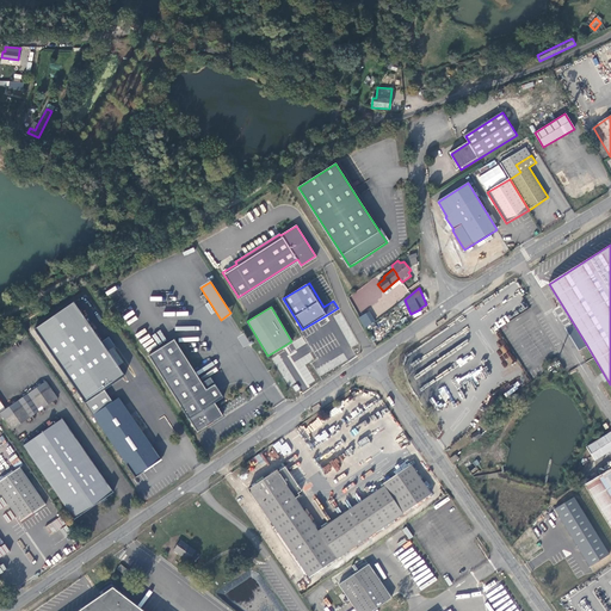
[(366,313),(359,316),(366,328),(371,323),(366,313)]
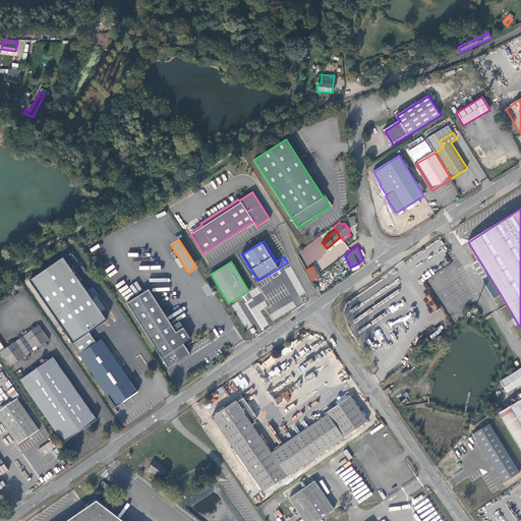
[(208,284),(203,286),(208,296),(212,294),(208,284)]
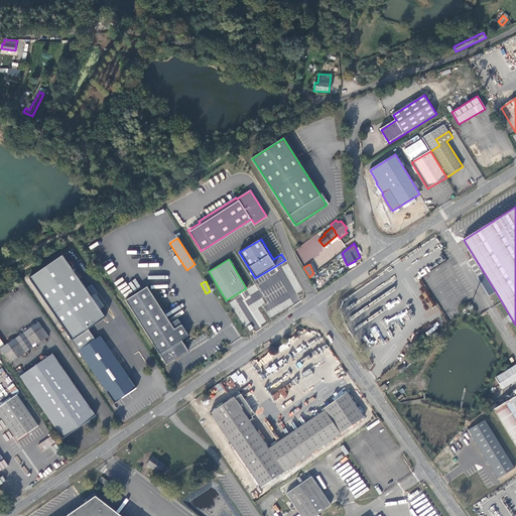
[(125,300),(166,365),(174,359),(187,351),(182,343),(180,340),(188,336),(181,325),(173,329),(163,312),(146,286),(125,300)]
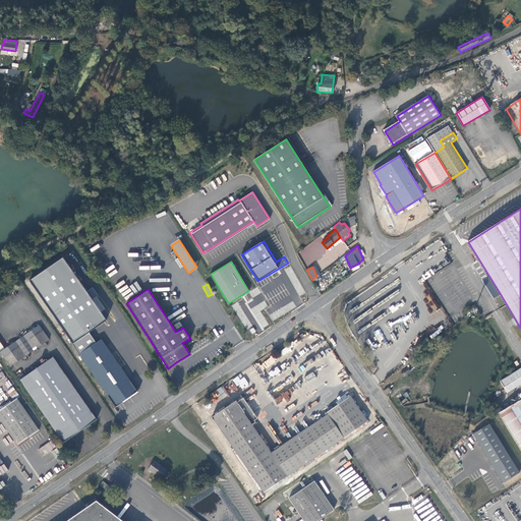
[(5,347),(0,351),(10,365),(50,339),(40,324),(5,347)]
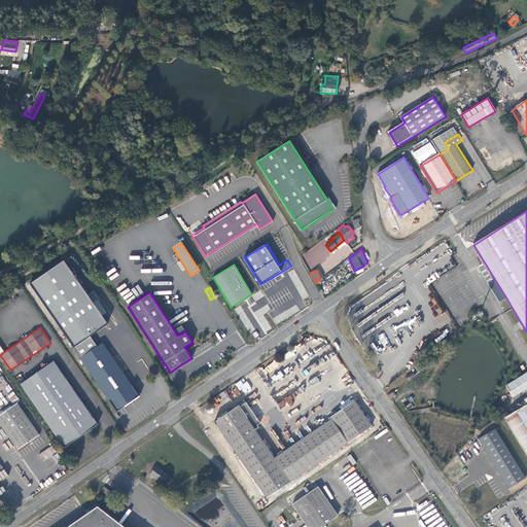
[(74,348),(117,411),(139,396),(102,344),(94,349),(85,340),(74,348)]
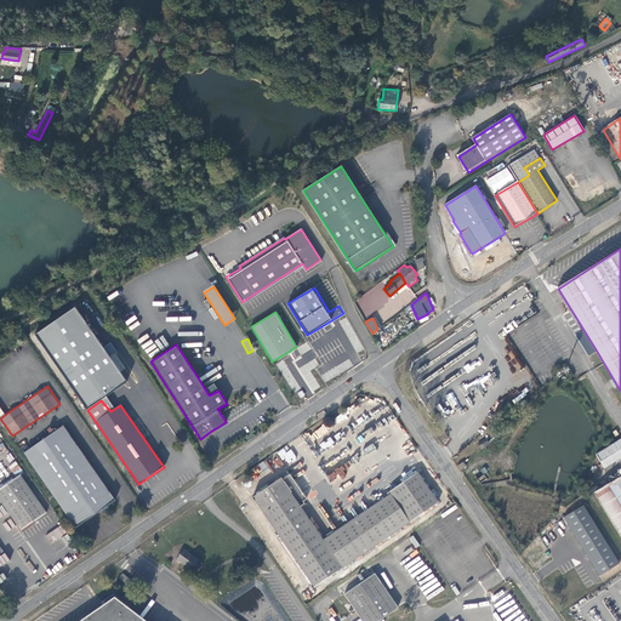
[(60,506),(75,528),(102,511),(103,512),(109,508),(108,506),(115,500),(101,479),(63,425),(58,428),(57,427),(52,431),(53,432),(29,448),(26,442),(20,446),(60,506)]
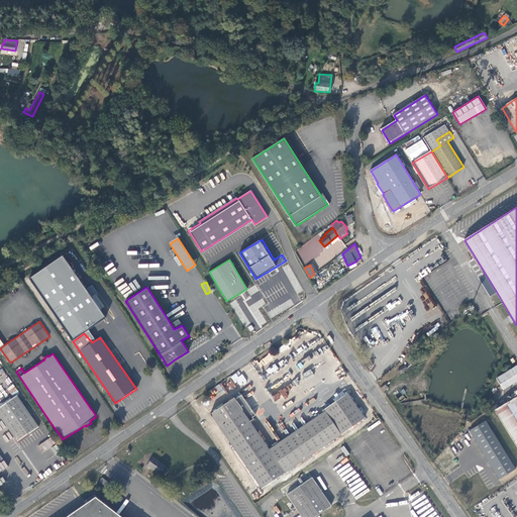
[(401,374),(408,370),(405,366),(399,370),(401,374)]
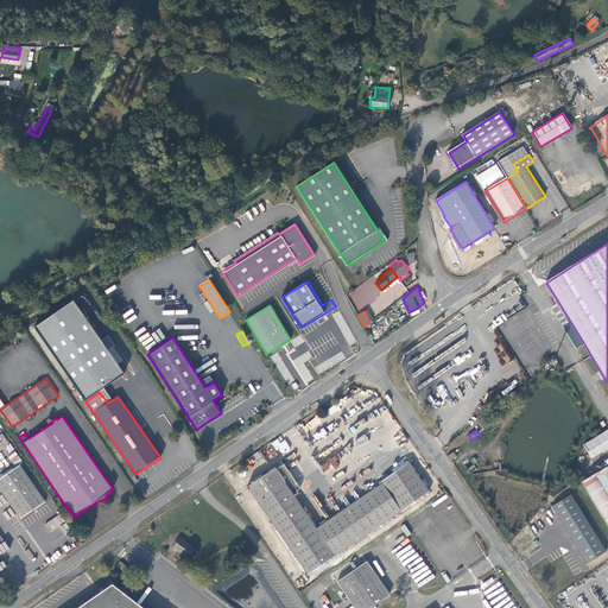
[(607,430),(584,445),(591,458),(607,449),(607,430)]
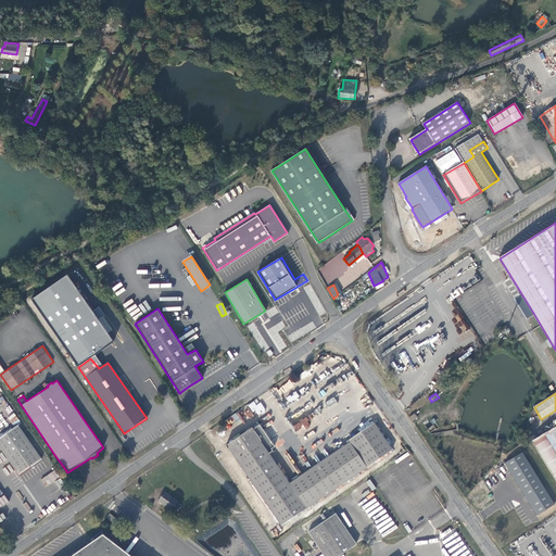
[(248,405),(252,413),(255,411),(257,415),(265,411),(261,402),(256,405),(254,402),(248,405)]
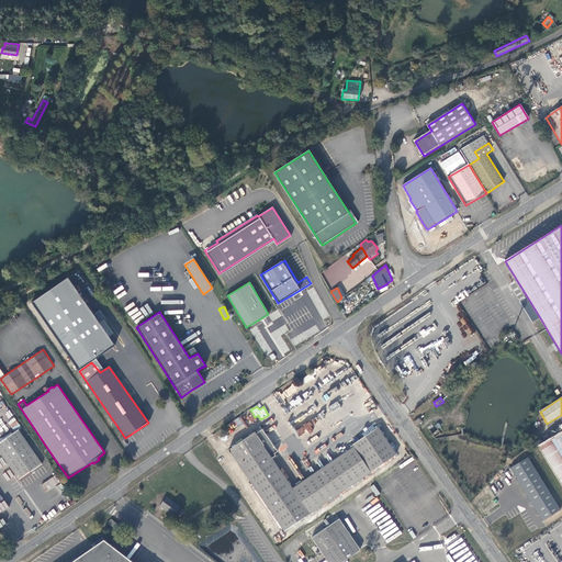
[(8,422),(13,430),(20,426),(14,417),(8,422)]
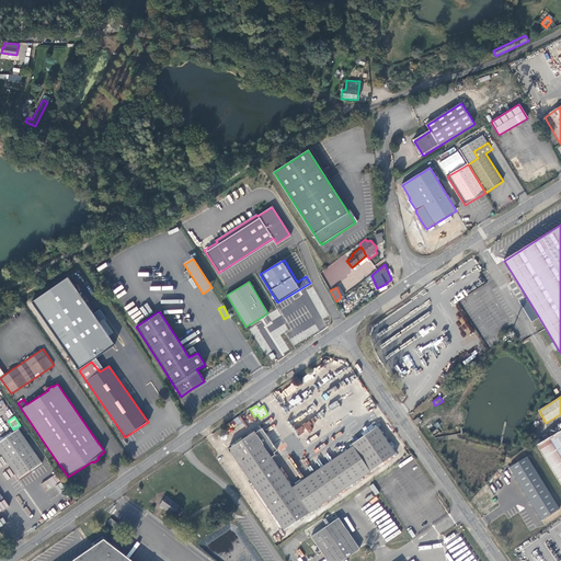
[(277,451),(263,430),(256,434),(254,432),(228,449),(284,531),(396,455),(377,427),(352,444),(353,446),(292,488),(271,456),(277,451)]
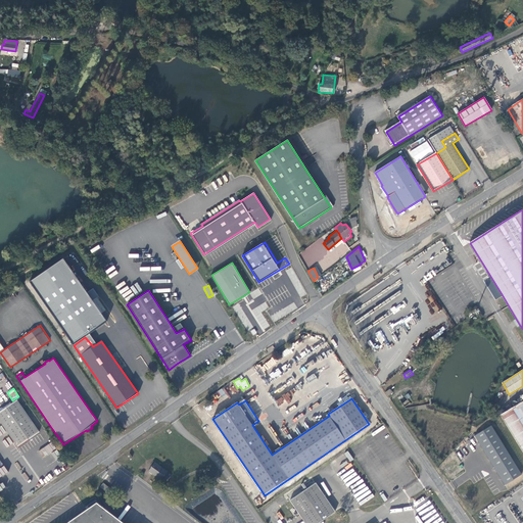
[(0,412),(0,420),(17,445),(39,431),(17,399),(0,412)]
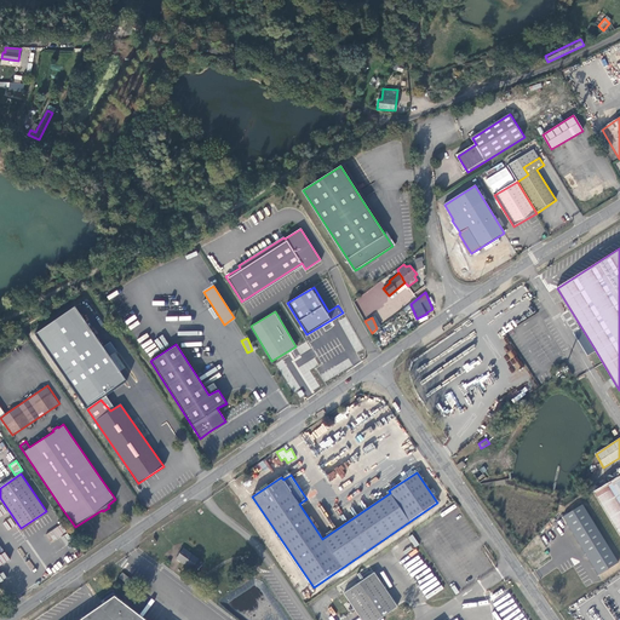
[(619,475),(593,492),(619,535),(619,475)]
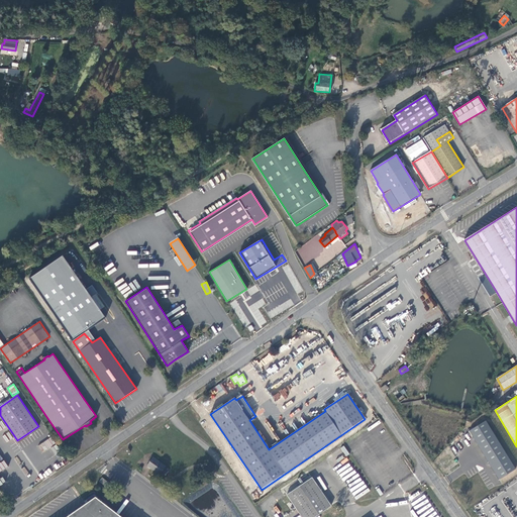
[(471,431),(500,480),(515,470),(487,421),(485,422),(484,421),(480,423),(481,425),(471,431)]
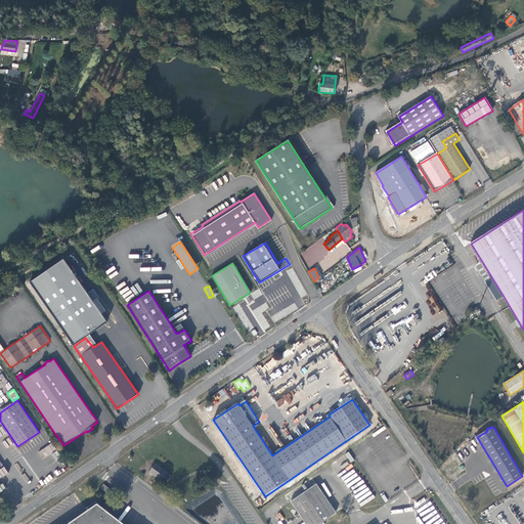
[(38,452),(43,460),(55,449),(51,442),(38,452)]
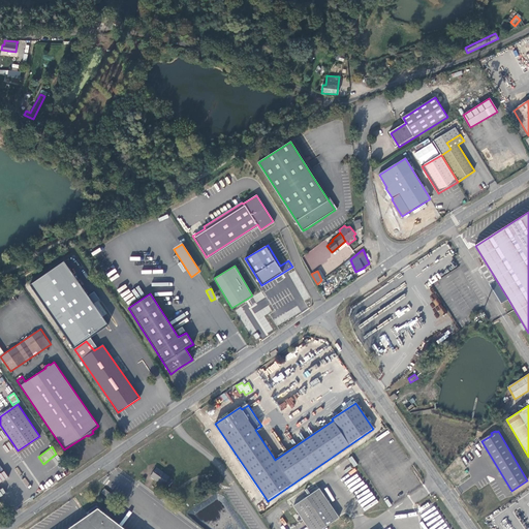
[(52,459),(57,465),(62,460),(57,455),(52,459)]
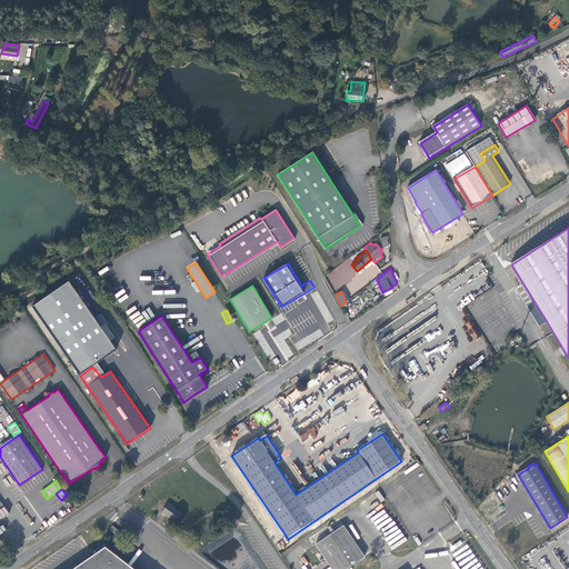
[(161,512),(176,522),(182,513),(168,503),(161,512)]
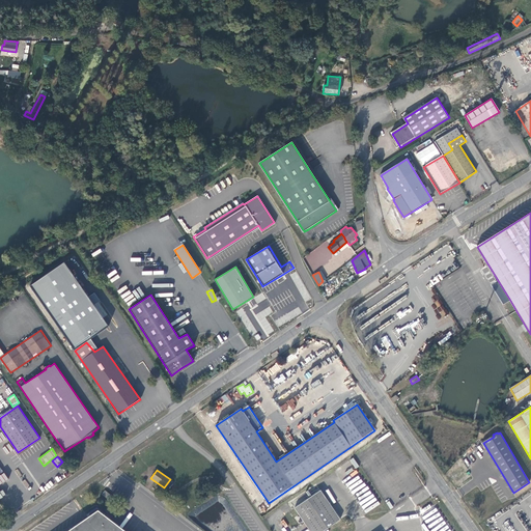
[(105,491),(102,495),(109,500),(112,496),(105,491)]
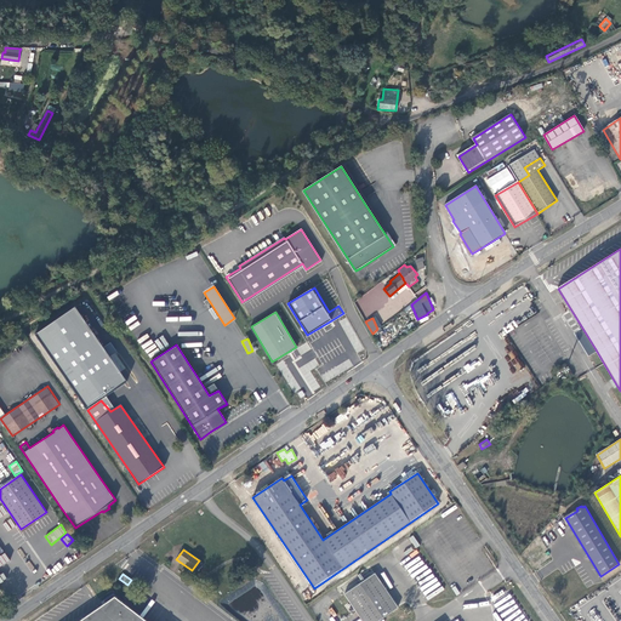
[(345,594),(362,620),(379,620),(398,608),(375,574),(345,594)]
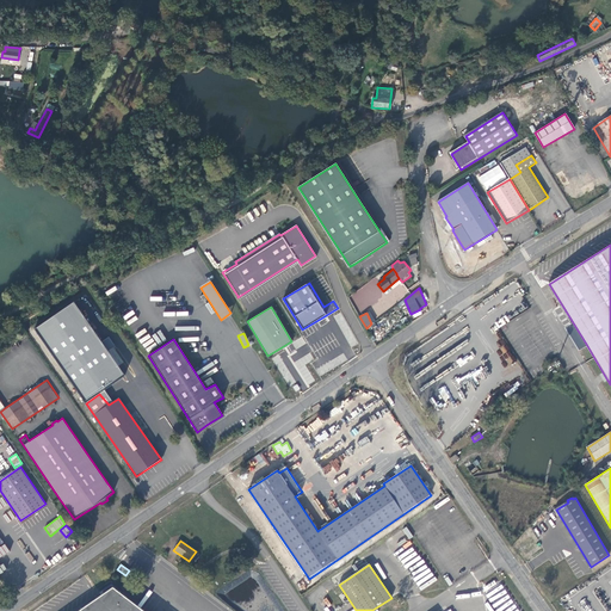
[(142,610),(121,596),(123,593),(113,586),(104,593),(81,609),(81,610),(78,610),(142,610)]
